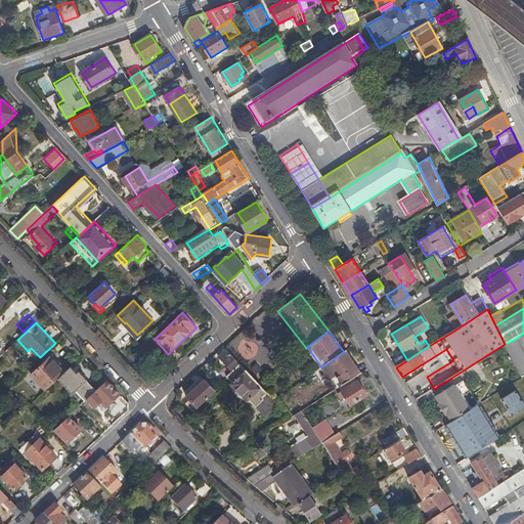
[(523,350),(517,338),(505,344),(521,379),(523,376),(523,350)]
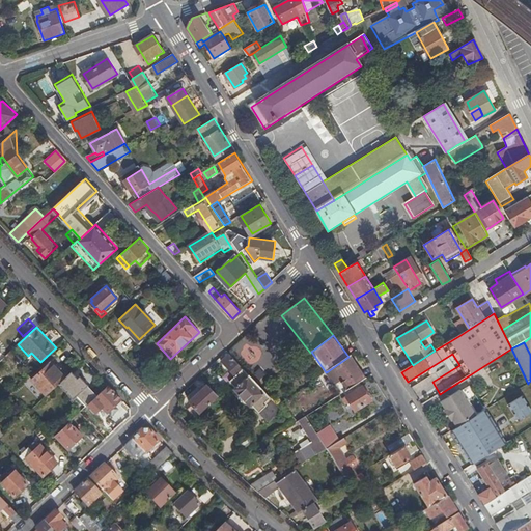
[(226,366),(234,375),(243,367),(230,355),(224,360),(228,364),(226,366)]
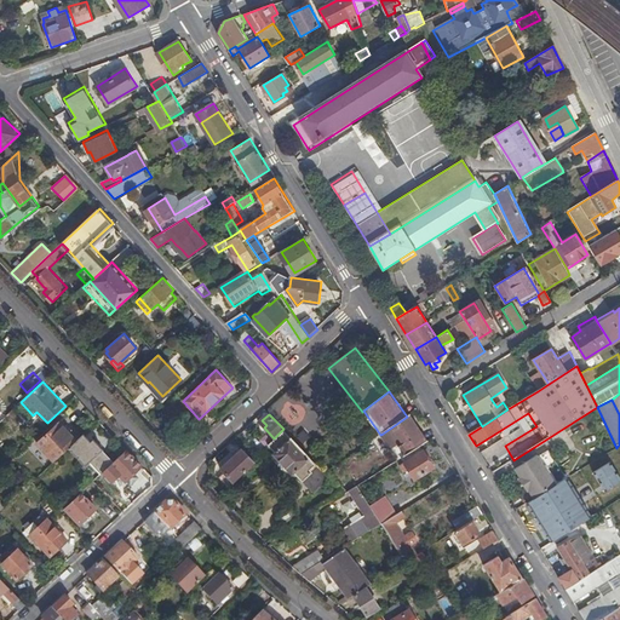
[(383,434),(400,459),(402,458),(420,446),(428,441),(411,414),(407,417),(383,434)]
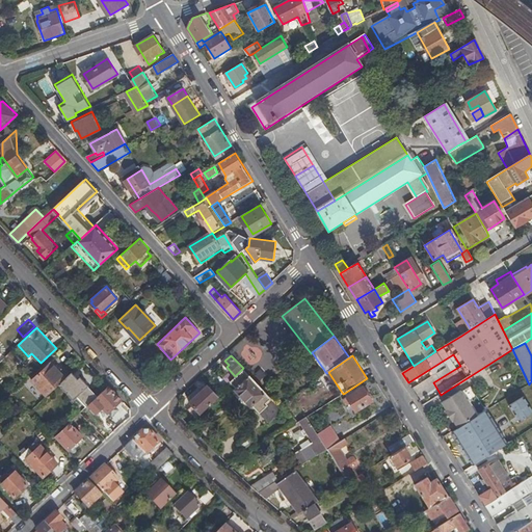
[(32,380),(46,395),(57,384),(64,377),(60,371),(62,369),(54,360),(32,380)]
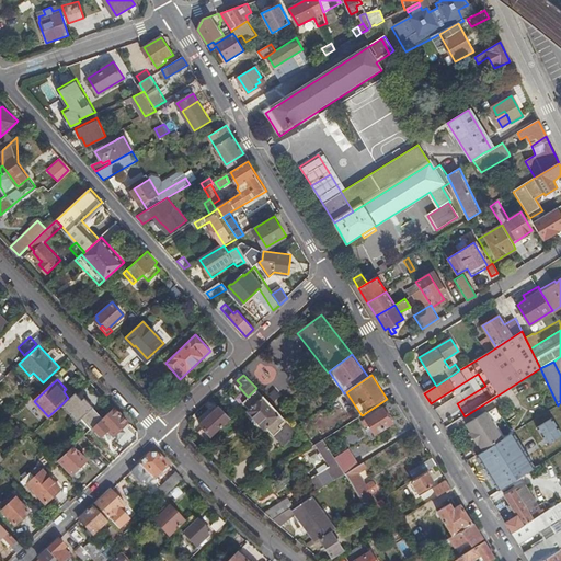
[(256,388),(248,397),(245,399),(242,401),(250,409),(247,411),(264,430),(266,427),(286,448),(300,435),(298,433),(282,414),(277,410),(256,388)]
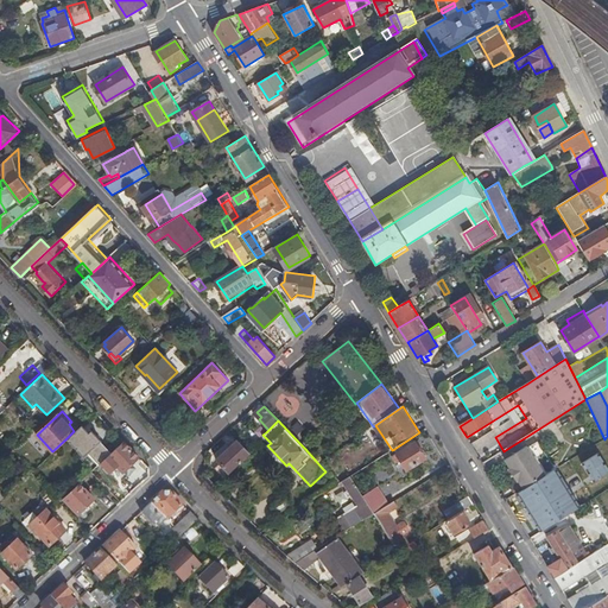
[(102,461),(112,451),(90,430),(88,432),(81,424),(74,431),(65,439),(93,469),(102,461)]
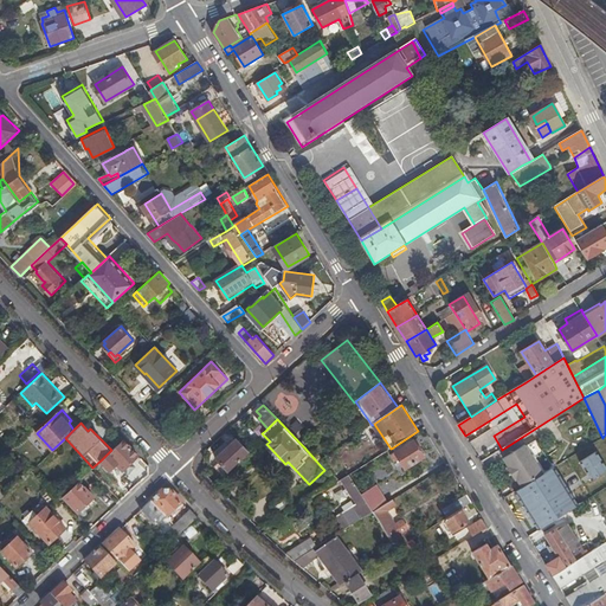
[(255,431),(259,437),(262,433),(265,431),(260,425),(255,431)]
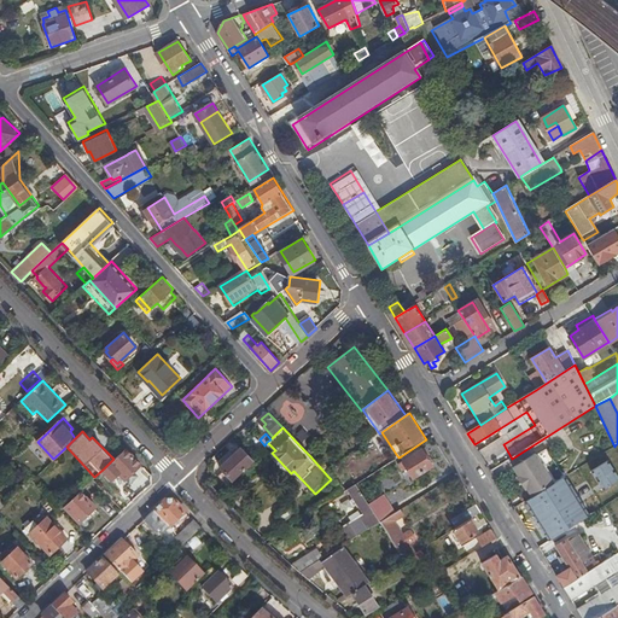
[(419,444),(401,456),(414,478),(433,466),(431,461),(433,460),(429,455),(426,456),(419,444)]
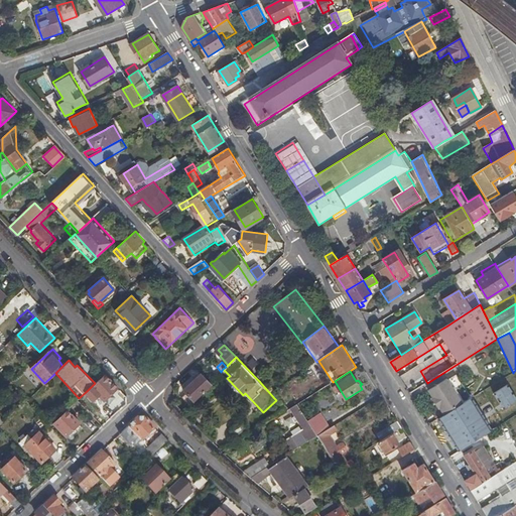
[(182,389),(194,400),(211,384),(210,382),(200,372),(182,389)]
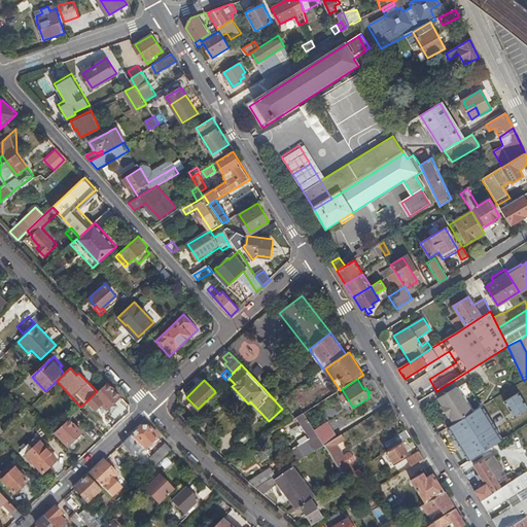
[(107,381),(97,391),(89,399),(104,416),(116,405),(113,401),(119,394),(107,381)]
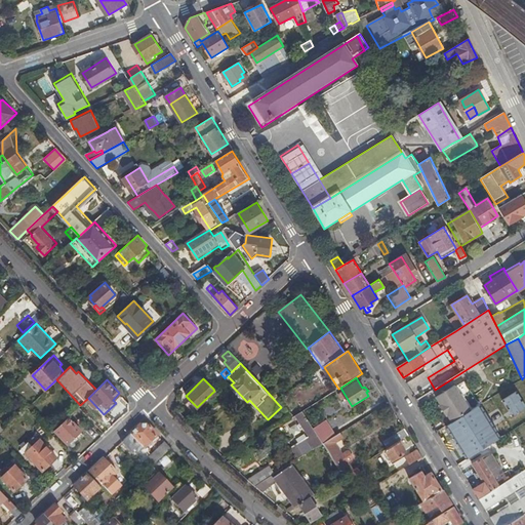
[(479,407),(480,406),(465,381),(455,387),(472,411),(479,407)]
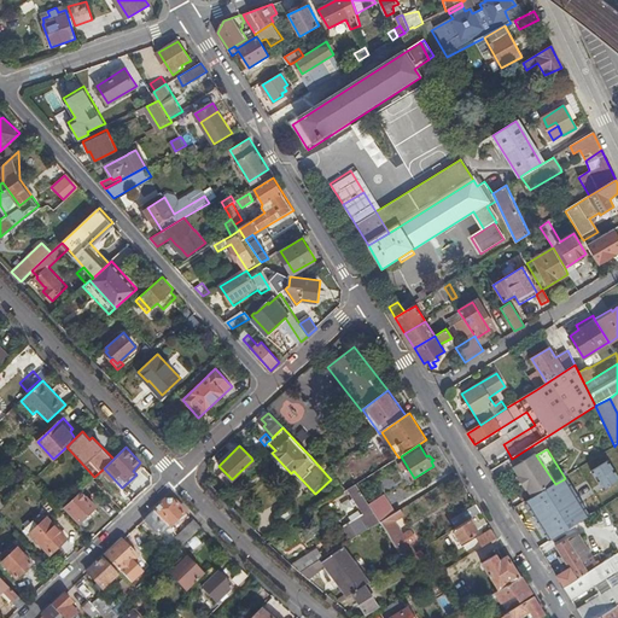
[(546,490),(555,484),(536,455),(535,454),(513,467),(517,473),(528,466),(541,487),(529,494),(532,499),(546,490)]
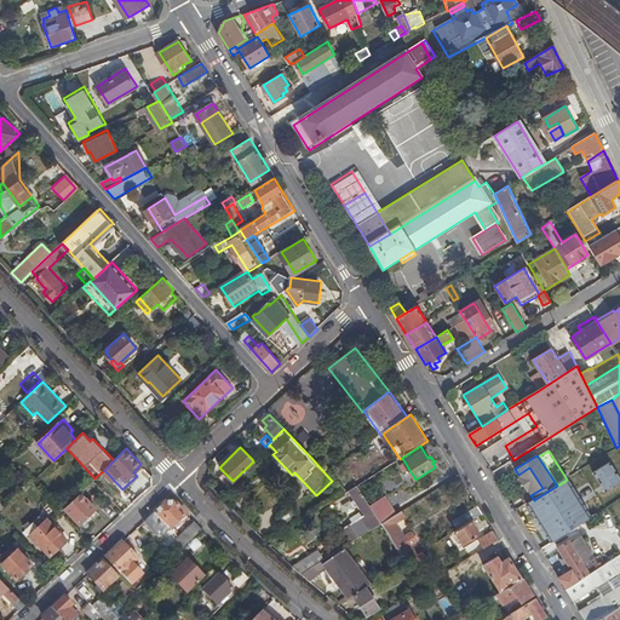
[(529,492),(530,495),(543,488),(529,468),(518,475),(520,477),(514,481),(523,495),(529,492)]
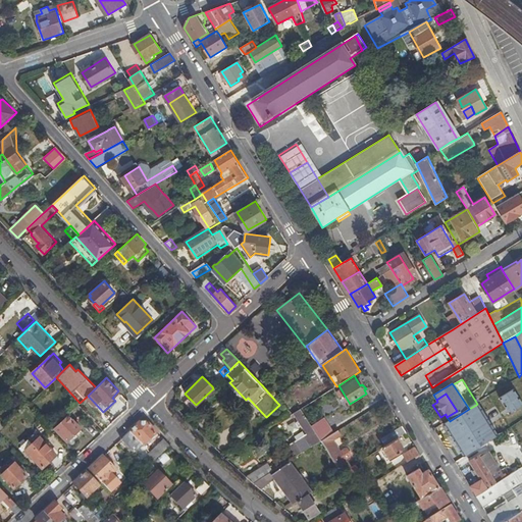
[(279,405),(290,415),(292,414),(293,413),(280,401),(277,403),(279,405)]
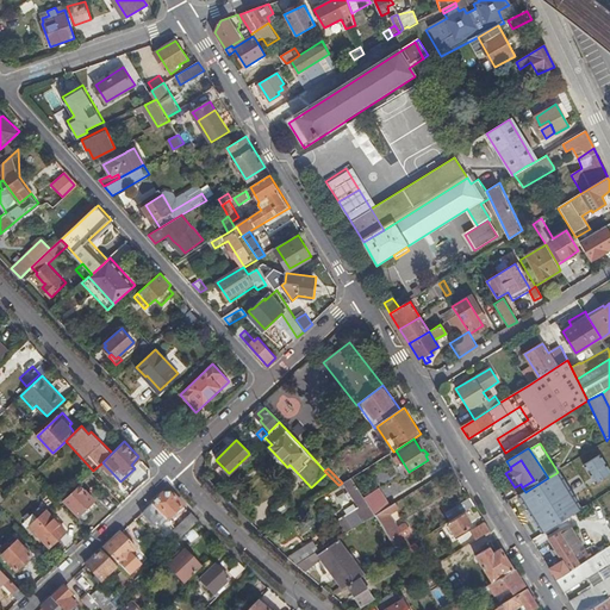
[(365,497),(352,477),(343,483),(346,486),(349,492),(353,498),(359,506),(340,518),(348,531),(375,514),(365,497)]
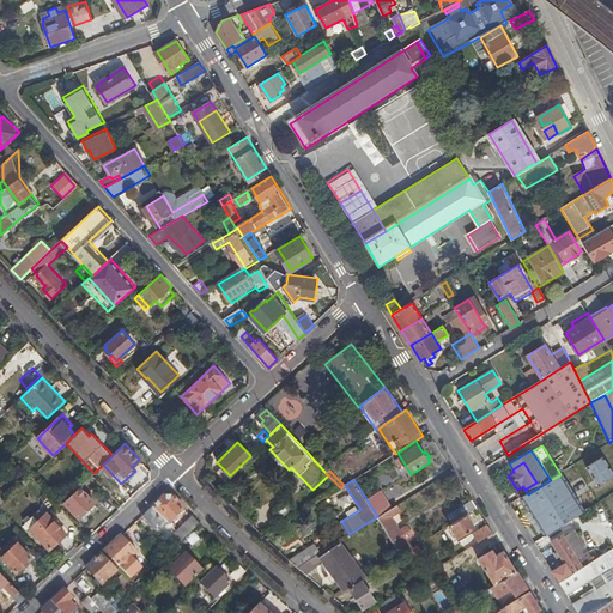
[(95,502),(79,486),(64,502),(78,517),(95,502)]
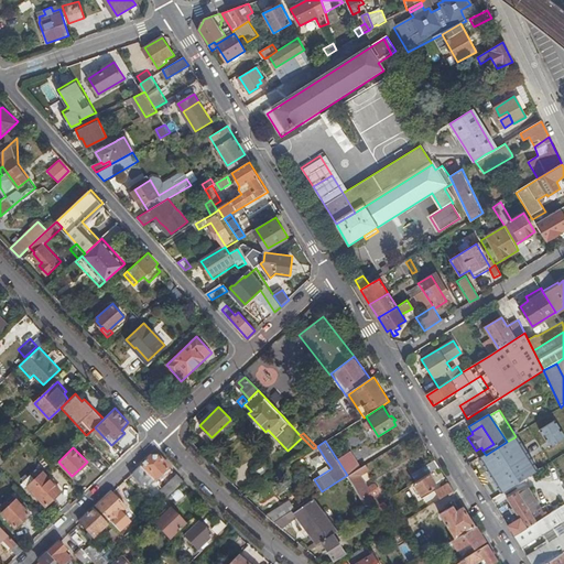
[(347,475),(361,466),(351,451),(337,459),(347,475)]
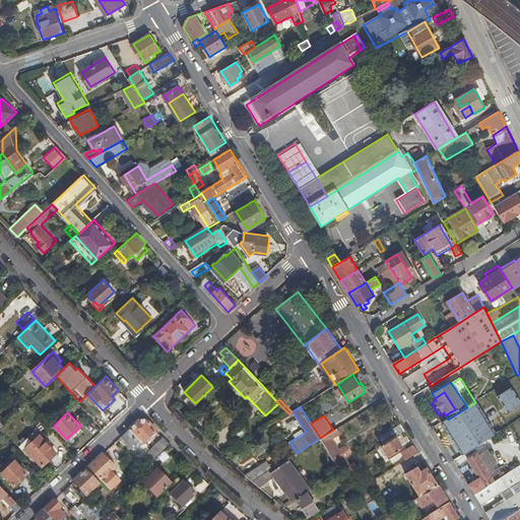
[(140,447),(157,431),(147,420),(138,420),(120,438),(131,450),(137,444),(140,447)]
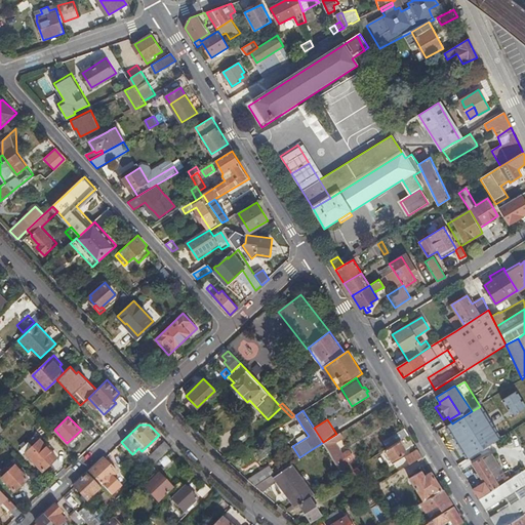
[(409,435),(406,429),(384,443),(388,448),(399,441),(409,435)]
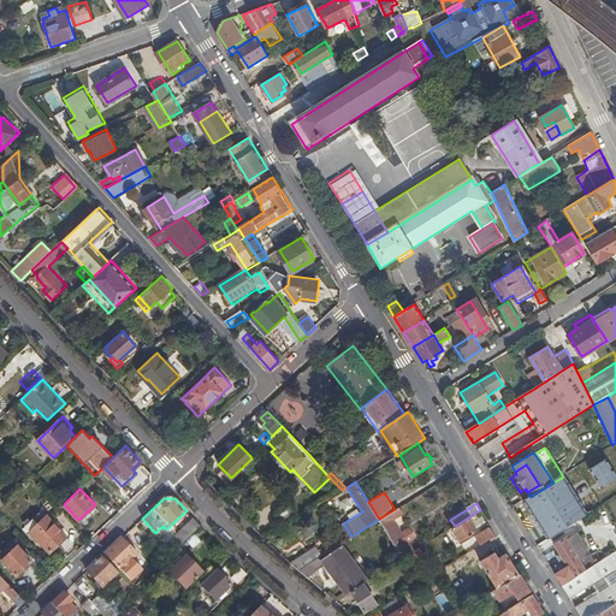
[(95,504),(78,520),(83,525),(99,509),(95,504)]
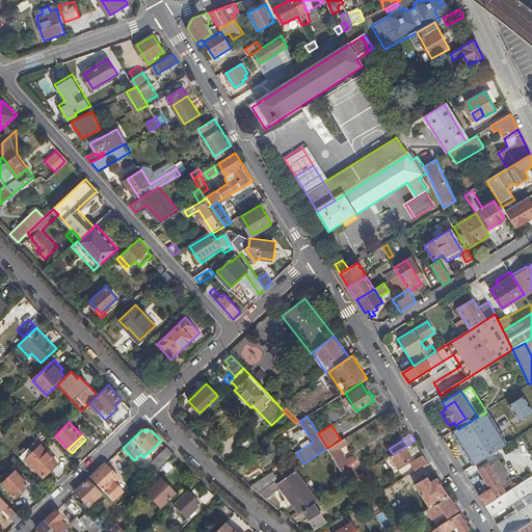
[(344,475),(348,481),(352,478),(357,475),(353,469),(347,459),(339,447),(349,441),(346,436),(341,440),(327,448),(344,475)]
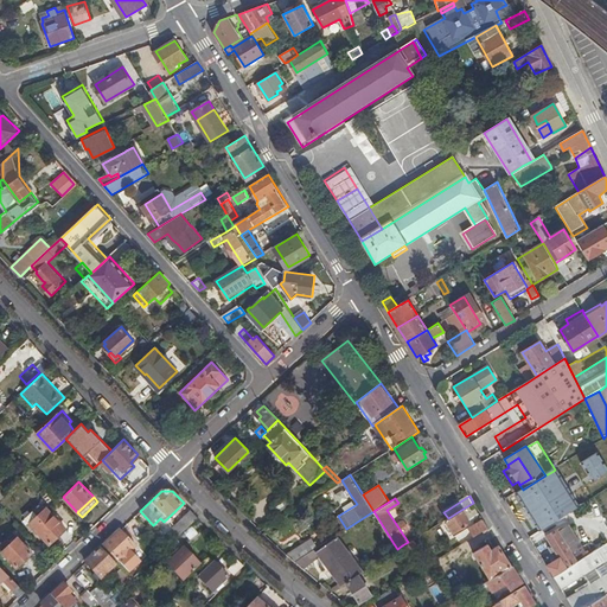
[(48,545),(64,530),(45,509),(37,517),(32,511),(24,519),(48,545)]
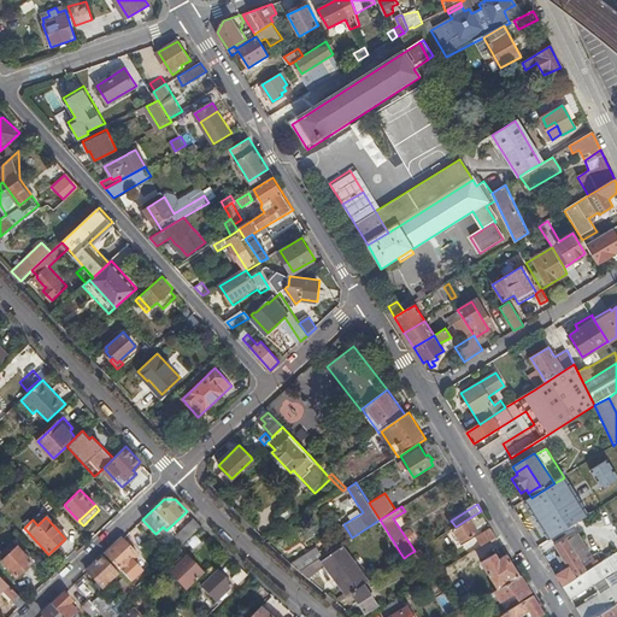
[(175,536),(183,544),(201,526),(194,518),(175,536)]
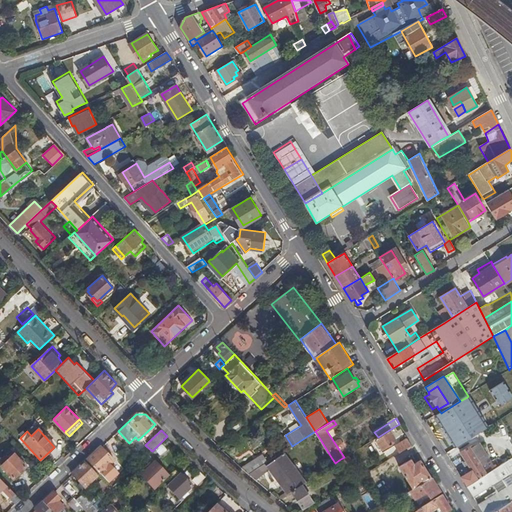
[(378,437),(375,439),(382,451),(393,444),(391,441),(394,439),(389,430),(378,437)]
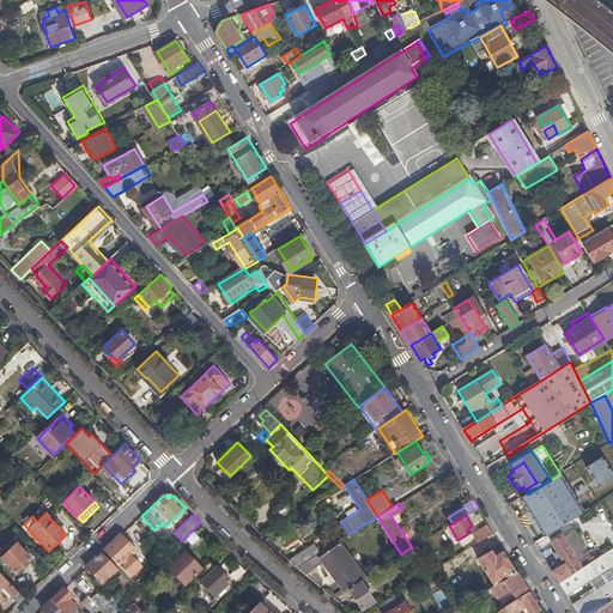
[(582,523),(578,516),(565,525),(569,530),(582,523)]
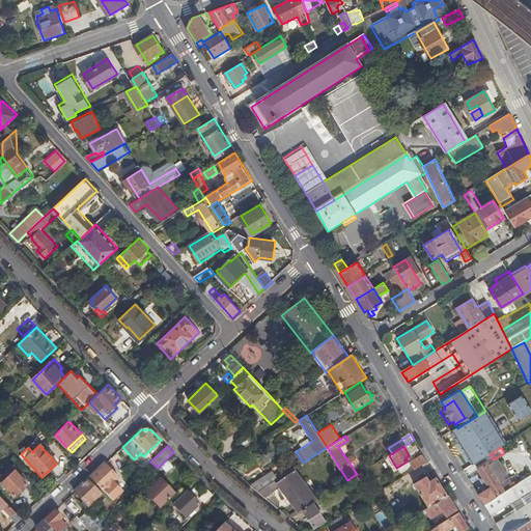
[(353,454),(346,458),(353,468),(357,466),(358,464),(353,454)]
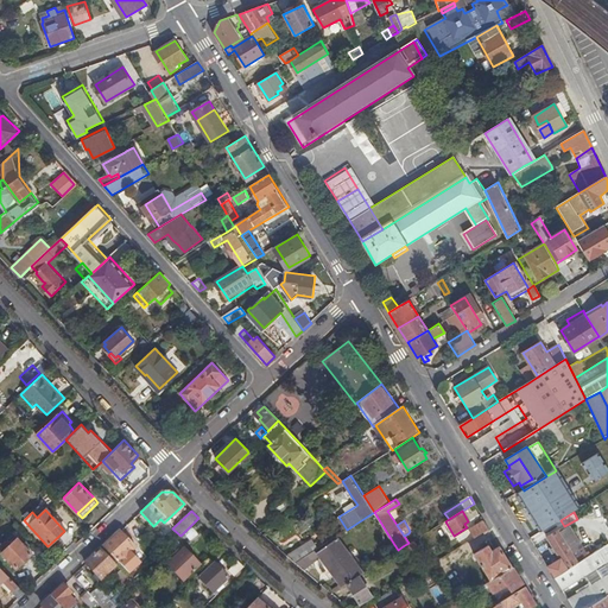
[(491,530),(485,521),(470,530),(475,539),(491,530)]
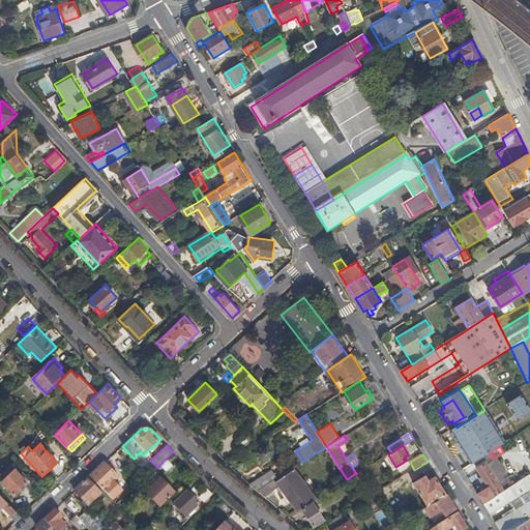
[(162,464),(167,471),(174,465),(169,459),(162,464)]
